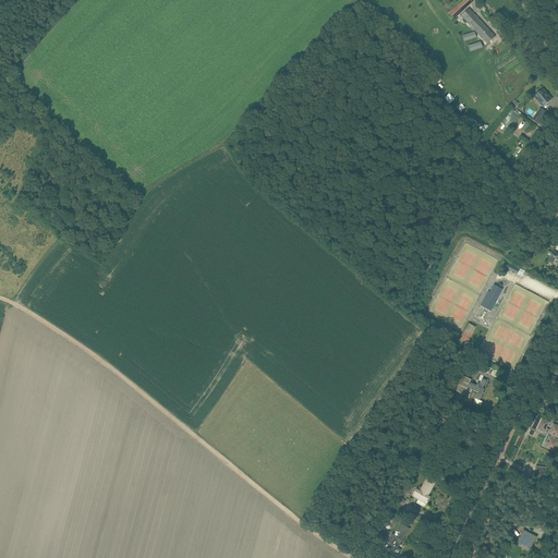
[(469,0),(463,0),(458,5),(463,11),(472,2),(469,0)]
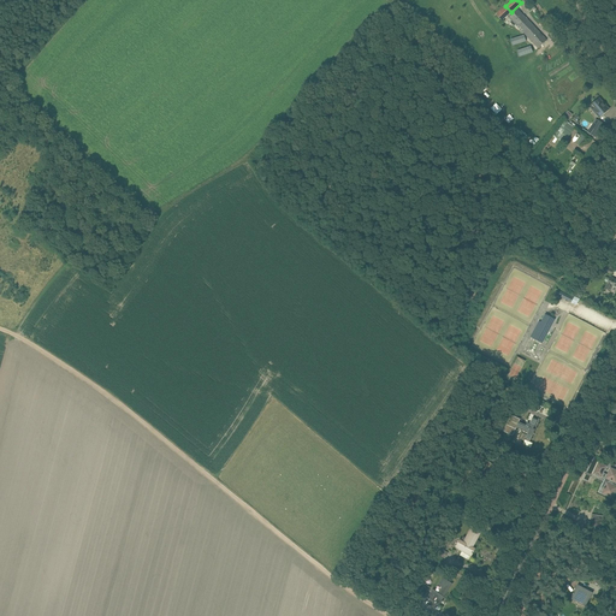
[(546,40),(517,9),(509,18),(538,49),(546,40)]
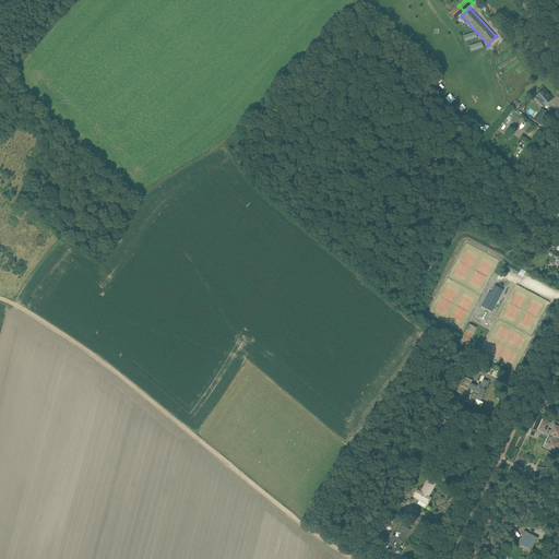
[(466,31),(463,33),(467,38),(464,40),(466,44),(475,37),(472,34),(470,35),(466,31)]
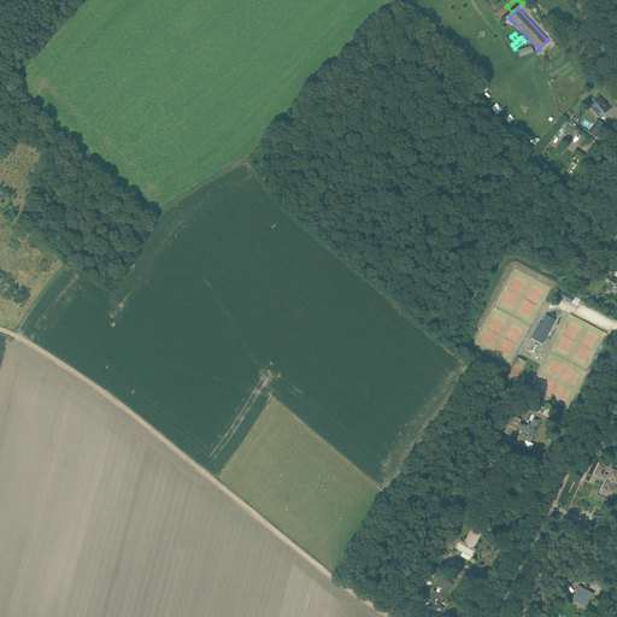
[(600,99),(591,106),(600,118),(610,110),(600,99)]
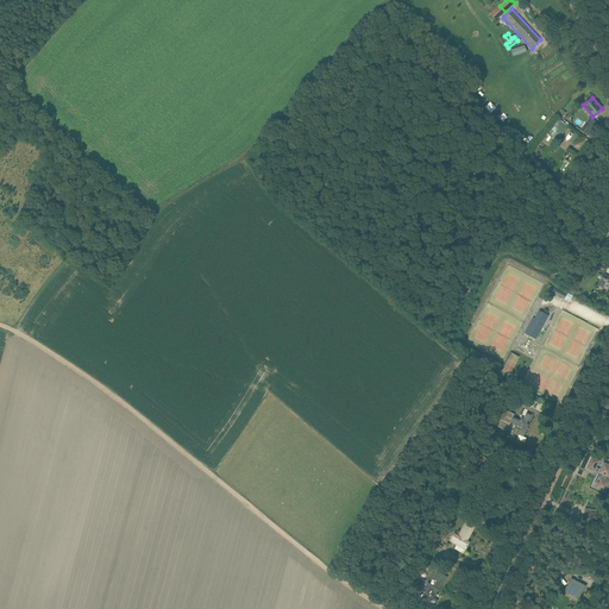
[(560,120),(562,118),(566,113),(562,110),(556,117),(559,119),(560,120)]
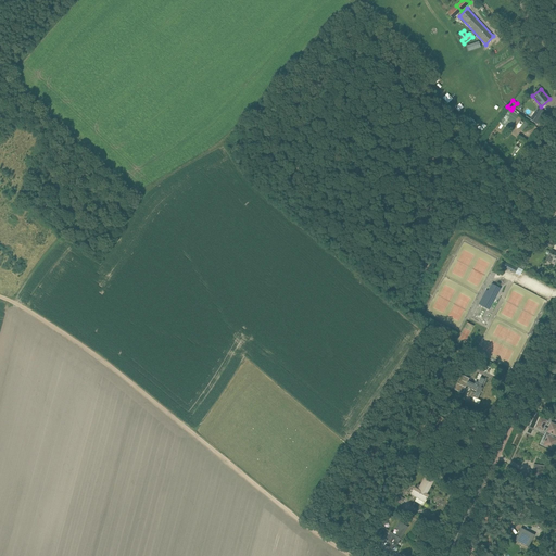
[(538,108),(531,118),(538,124),(545,113),(538,108)]
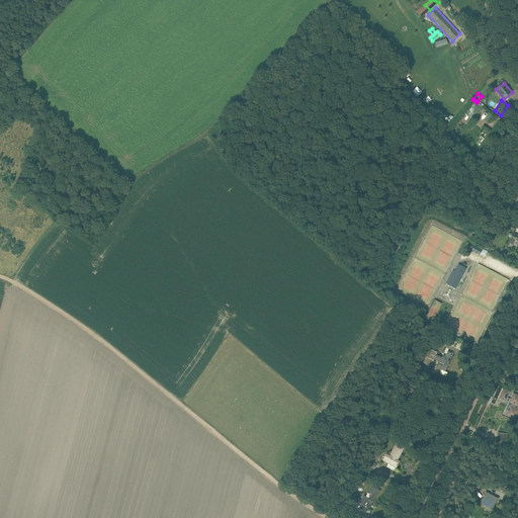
[(466,114),(476,120),(484,107),(476,101),(466,114)]
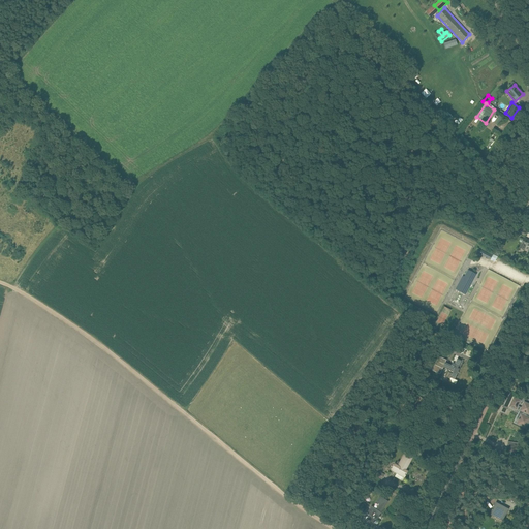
[(526,232),(510,226),(509,229),(525,235),(526,232)]
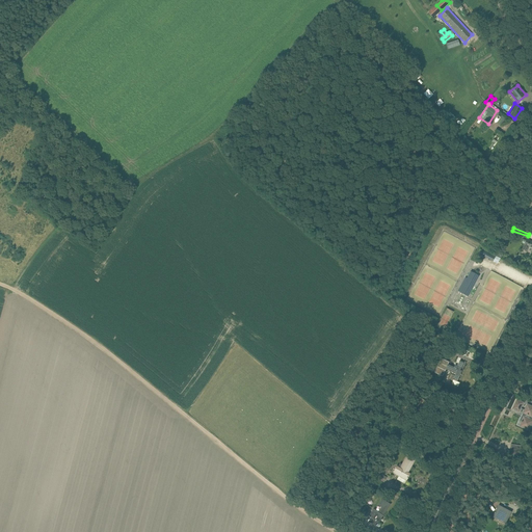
[(531,241),(527,239),(522,249),(527,251),(529,247),(531,248),(531,241)]
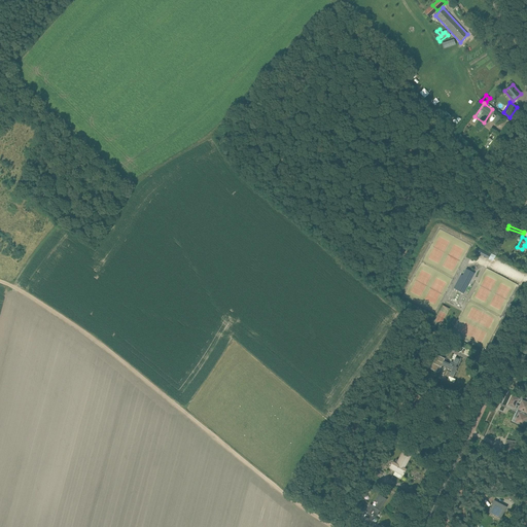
[(479,249),(477,253),(489,258),(491,254),(479,249)]
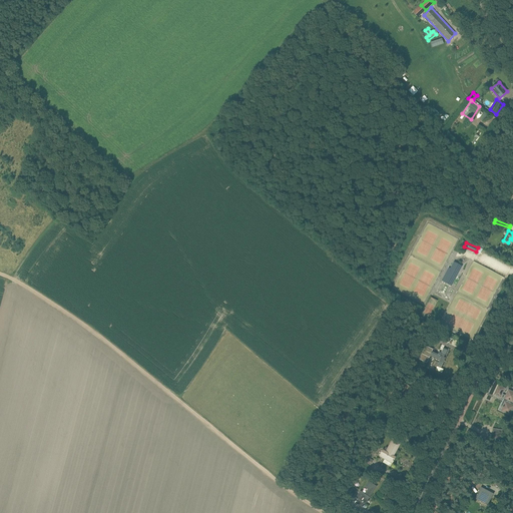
[(460,266),(455,263),(454,263),(451,269),(449,268),(442,281),(450,285),(456,274),(455,273),(460,266)]
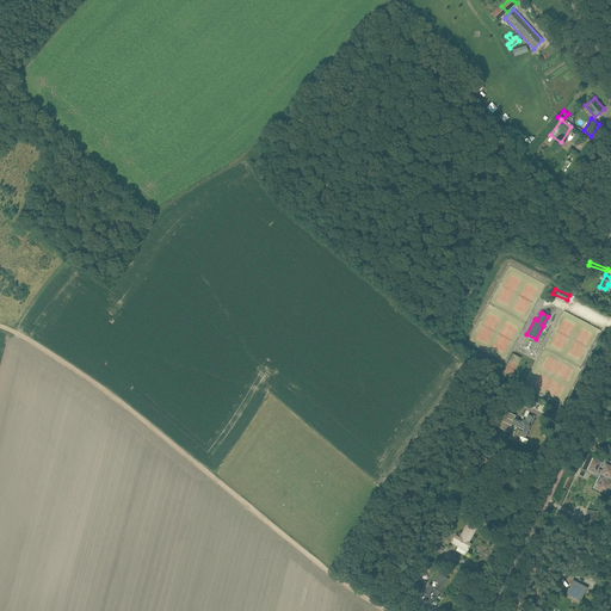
[(541,403),(538,411),(548,414),(551,407),(541,403)]
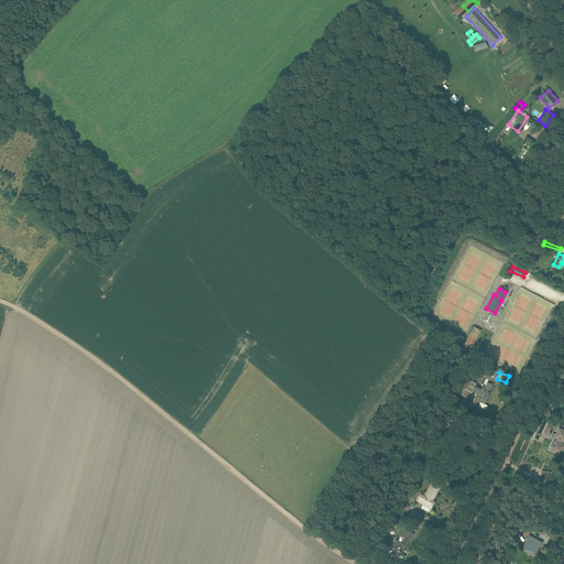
[(468,380),(461,396),(469,399),(473,391),(475,387),(476,384),(468,380)]
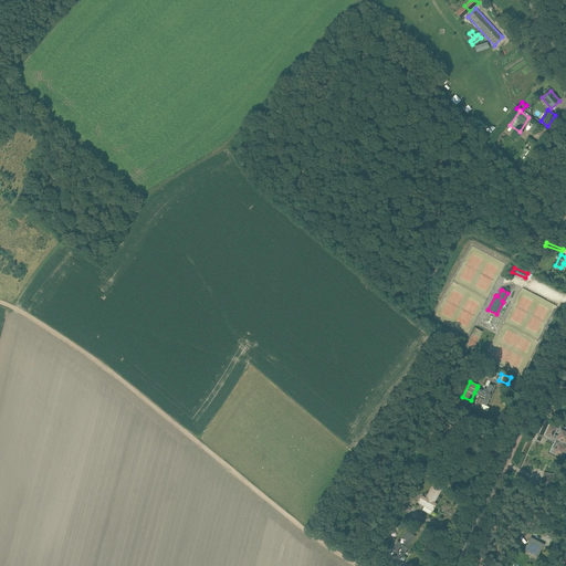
[(477,388),(474,392),(485,398),(484,400),(480,398),(478,404),(482,405),(481,408),(488,411),(490,407),(486,406),(492,395),(489,394),(490,391),(491,392),(493,386),(489,384),(486,389),(484,388),(483,391),(477,388)]
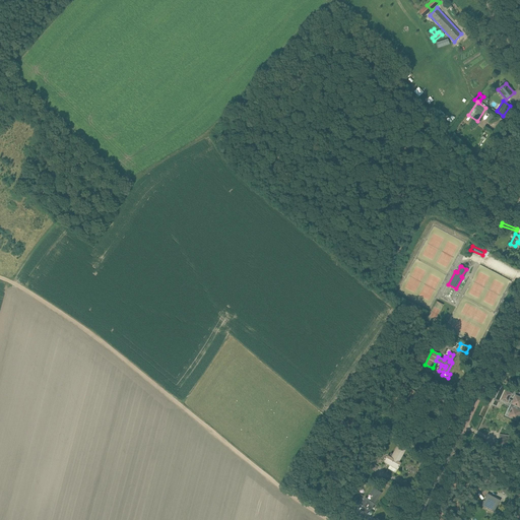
[(410,389),(405,397),(411,401),(416,392),(410,389)]
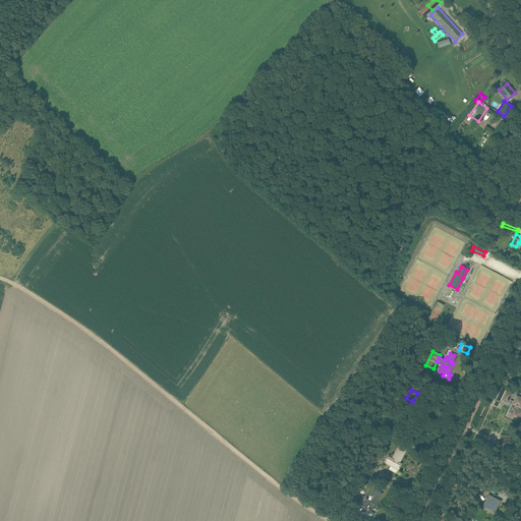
[(513,394),(506,391),(502,401),(509,404),(509,403),(512,404),(509,412),(511,413),(509,417),(518,421),(520,414),(520,408),(519,408),(520,404),(520,397),(516,396),(514,401),(510,400),(513,394)]
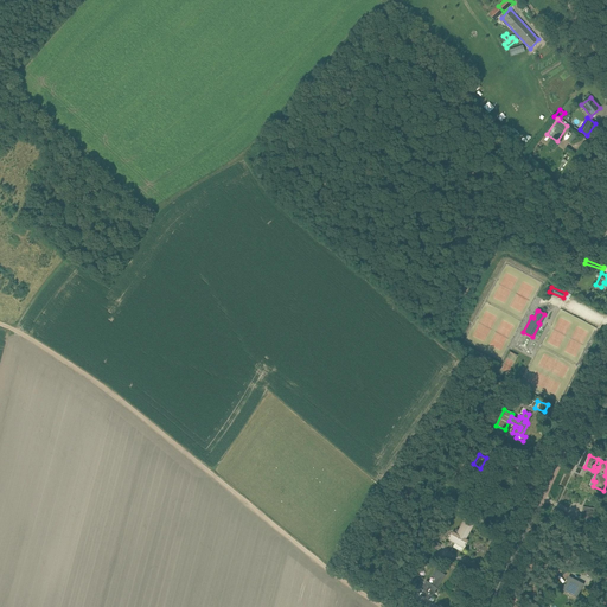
[(593,522),(594,509),(583,508),(582,518),(589,519),(588,521),(593,522)]
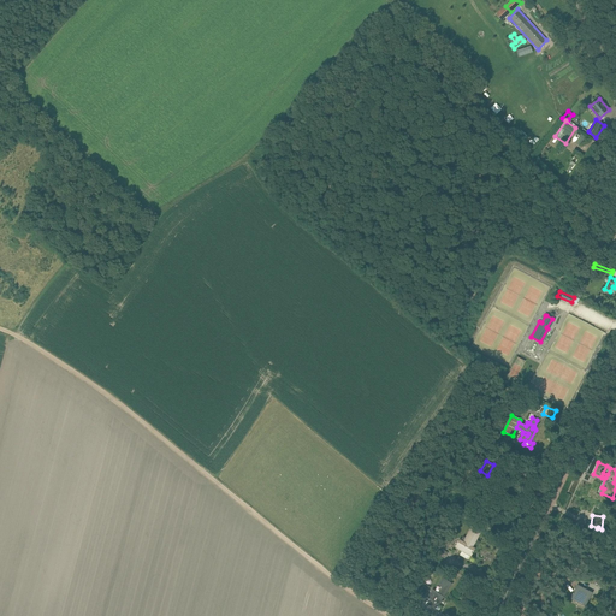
[(456,545),(455,548),(462,551),(471,556),(475,549),(473,548),(481,532),(472,527),(466,538),(463,537),(461,542),(460,540),(456,545)]
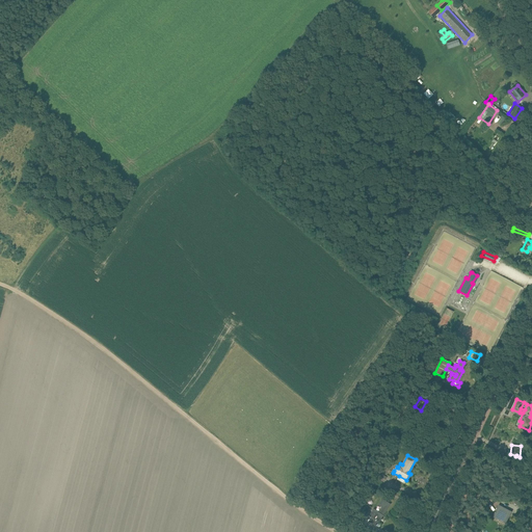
[(383,463),(378,474),(380,474),(383,476),(389,466),(383,463)]
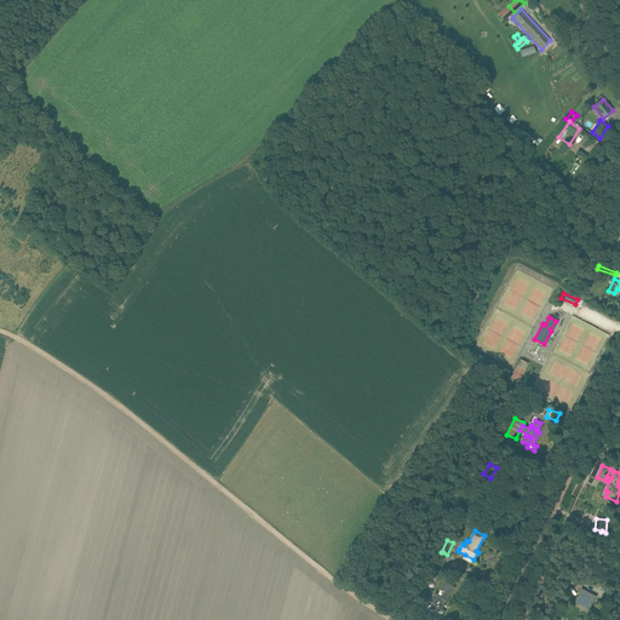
[(443,552),(440,558),(448,562),(451,556),(447,555),(443,552)]
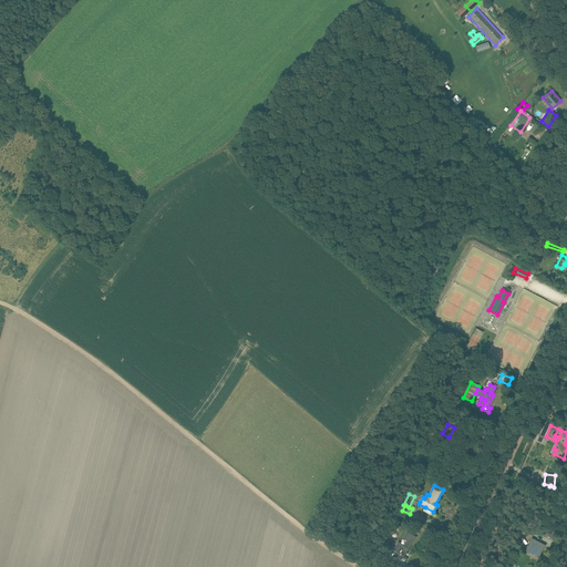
[(550,531),(548,536),(554,539),(557,534),(550,531)]
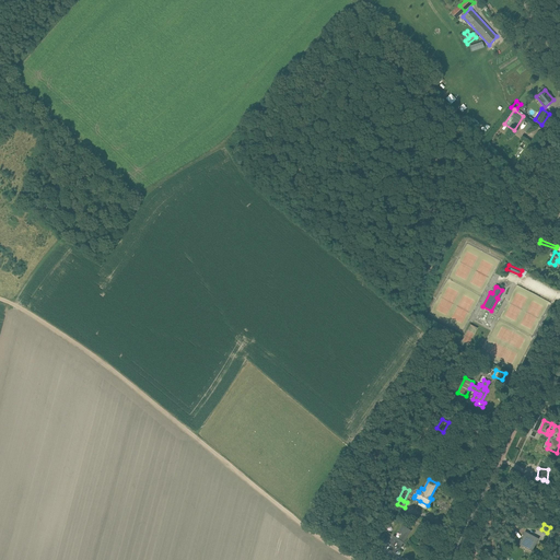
[(403,543),(410,532),(404,526),(399,532),(403,534),(398,539),(394,536),(388,544),(392,546),(389,549),(396,553),(404,543),(403,543)]
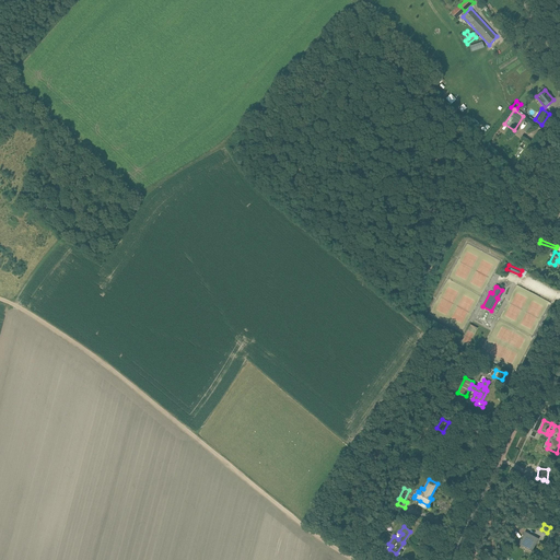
[(538,539),(529,535),(525,532),(518,544),(532,551),(538,539)]
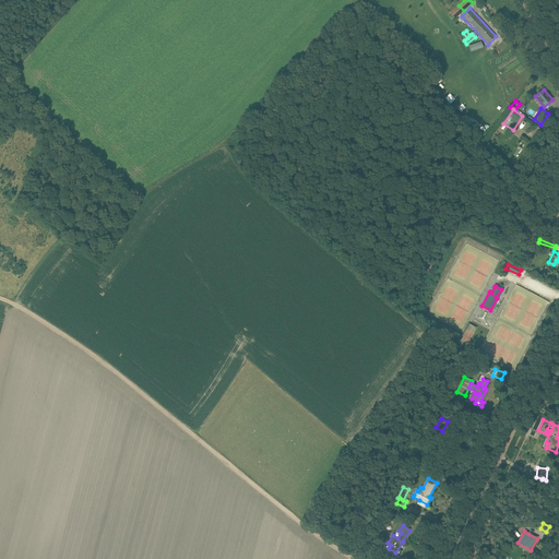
[(377,538),(382,542),(387,535),(382,532),(377,538)]
